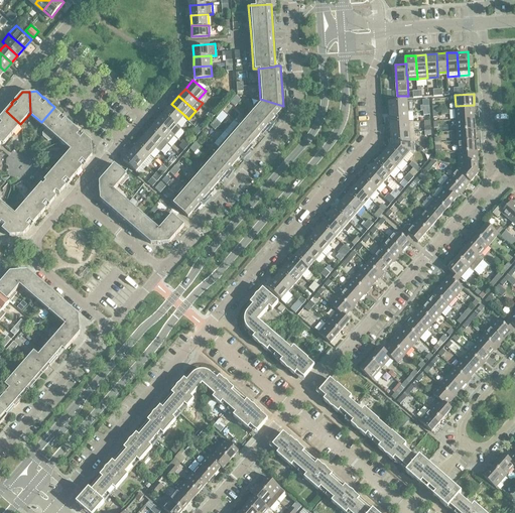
[(257,136),(267,125),(283,106),(260,99),(240,121),(257,136)]
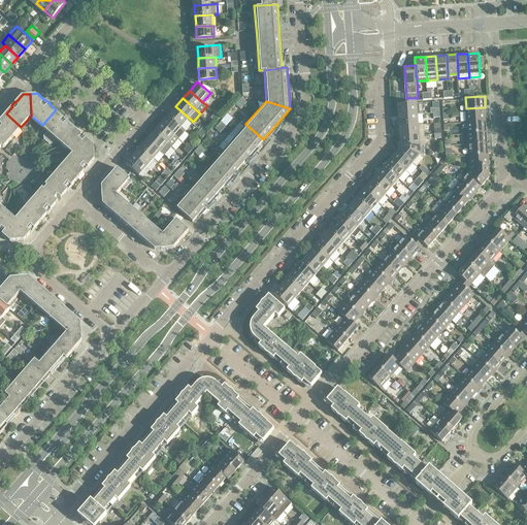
[(418,101),(398,102),(398,113),(418,111),(418,101)]
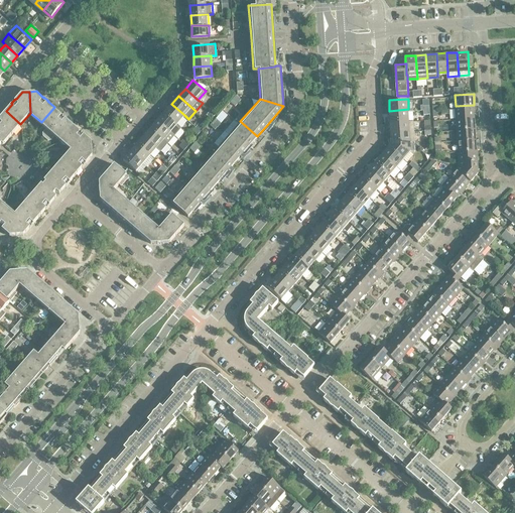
[(171,104),(164,112),(177,123),(184,115),(171,104)]
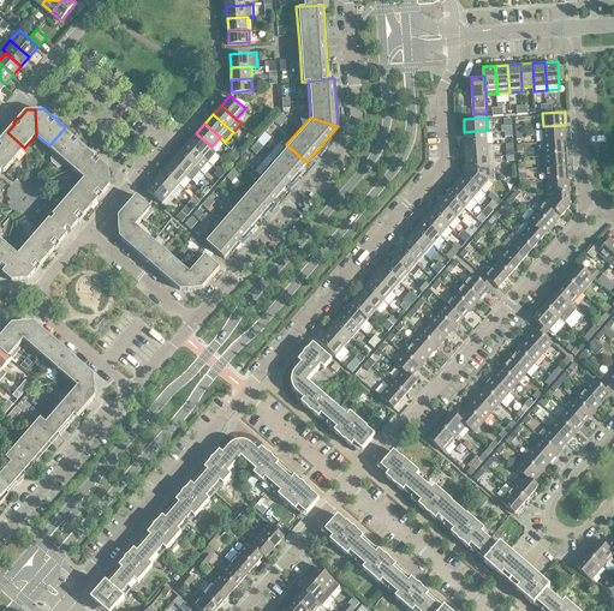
[(565,125),(543,126),(544,139),(566,138),(565,125)]
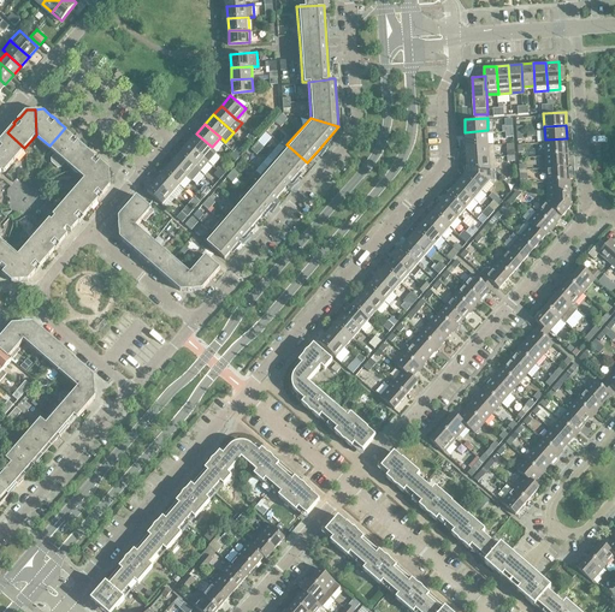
[(49,146),(55,152),(52,155),(52,160),(58,165),(63,165),(66,160),(72,165),(88,148),(80,141),(80,140),(75,135),(74,136),(65,128),(49,146)]
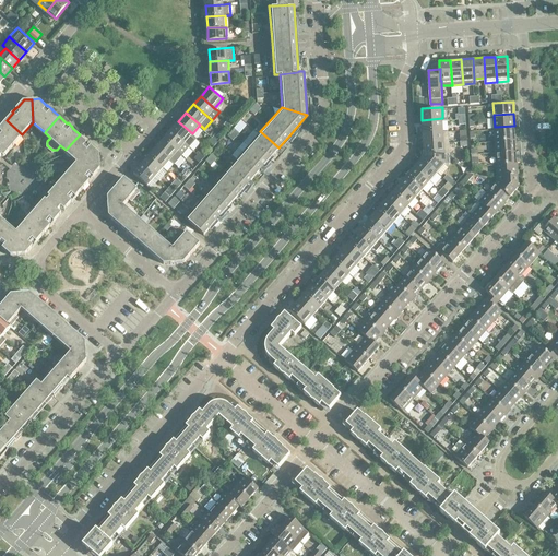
[(242,117),(232,130),(237,134),(248,122),(242,117)]
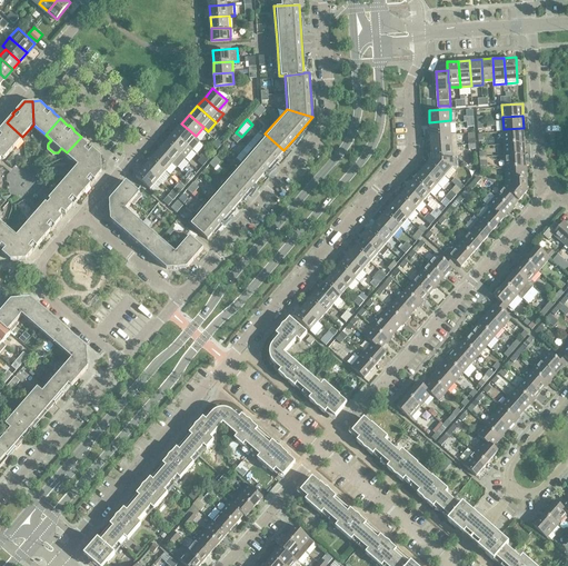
[(450,120),(429,122),(430,133),(451,131),(450,120)]
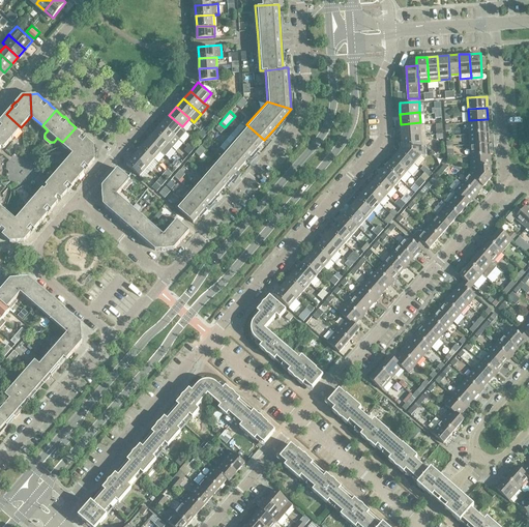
[(5,145),(21,127),(6,114),(0,120),(0,146),(1,147),(2,145),(5,145)]
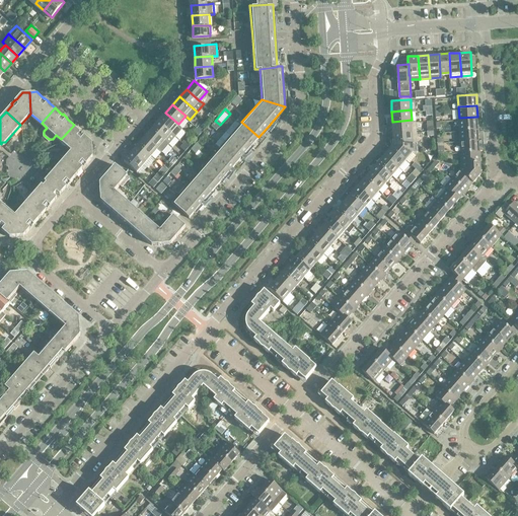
[(165,113),(159,121),(176,135),(182,128),(178,124),(165,113)]
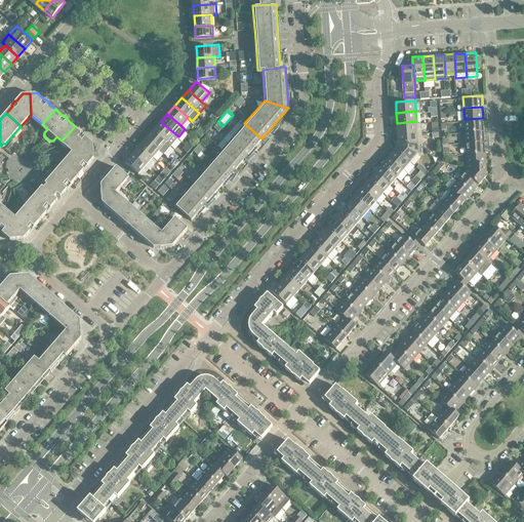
[(483,118),(465,119),(465,130),(484,129),(483,118)]
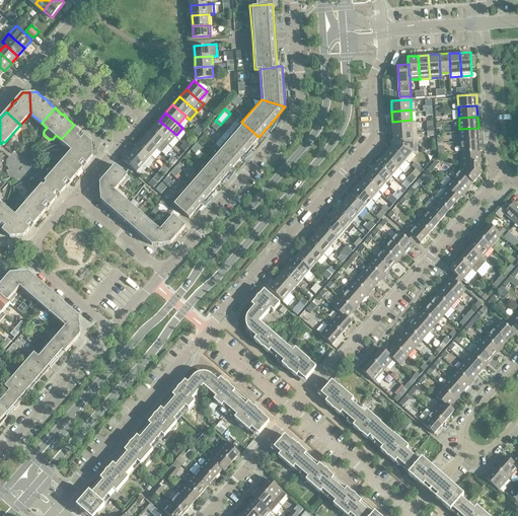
[(412,120),(392,122),(393,132),(417,131),(417,120),(412,120)]
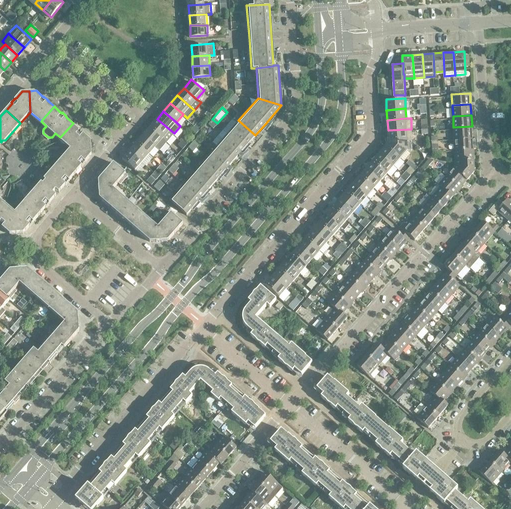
[(157,119),(150,126),(163,137),(167,141),(174,133),(157,119)]
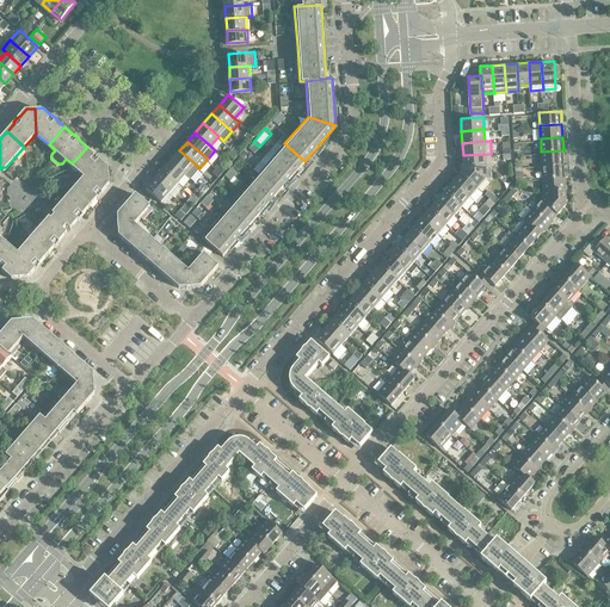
[(281,189),(293,174),(305,161),(284,143),(260,171),(281,189)]
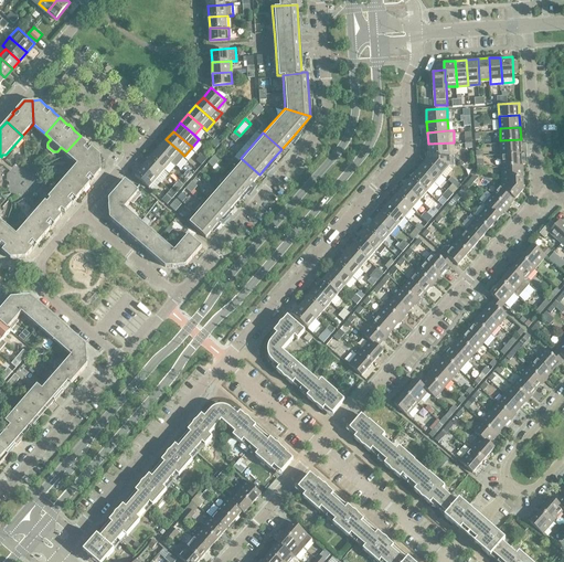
[(66,151),(78,162),(102,161),(100,154),(93,146),(94,146),(88,141),(88,142),(81,136),(66,151)]
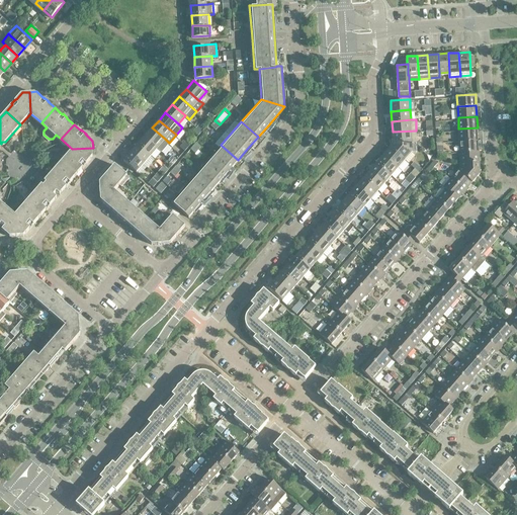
[(152,127),(146,135),(159,146),(163,150),(169,143),(165,139),(152,127)]
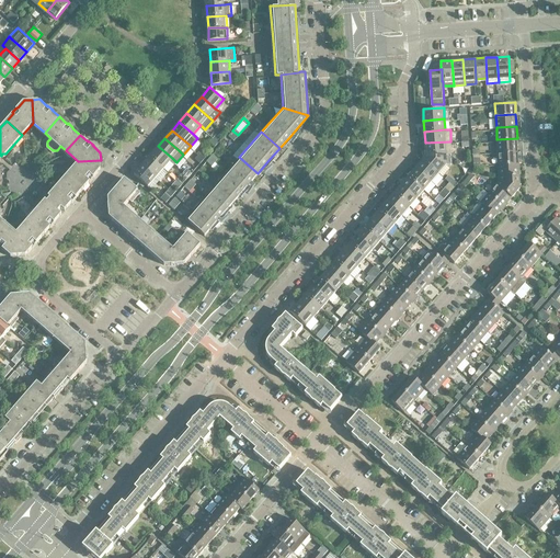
[(517,138),(496,139),(498,151),(518,150),(517,138)]
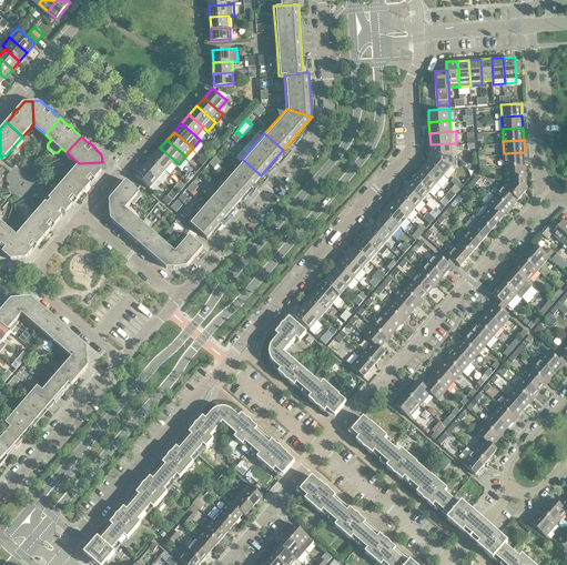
[(431,144),(431,157),(453,154),(457,154),(456,143),(431,144)]
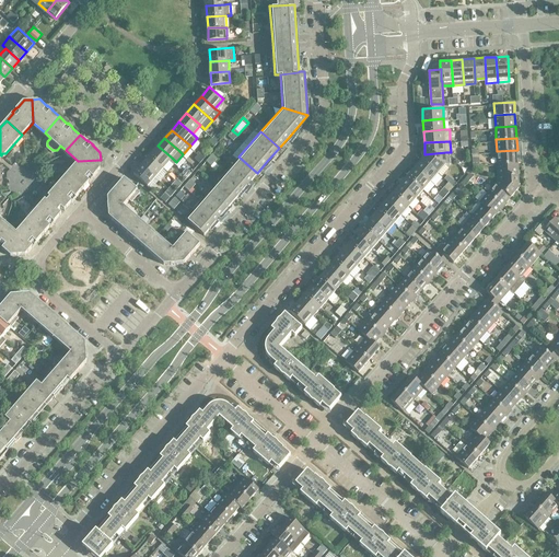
[(158,146),(150,154),(164,166),(172,158),(158,146)]
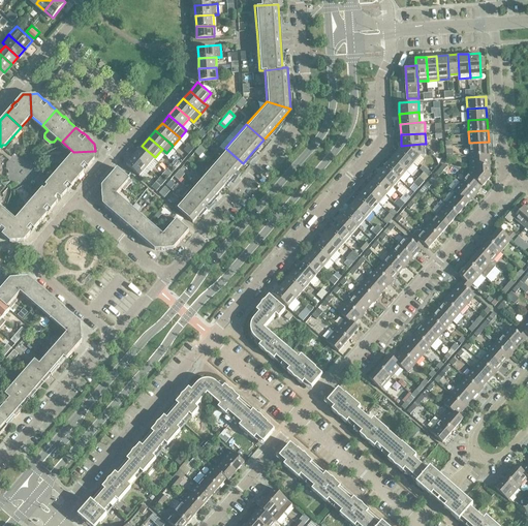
[(489,142),(469,143),(470,154),(489,153),(489,142)]
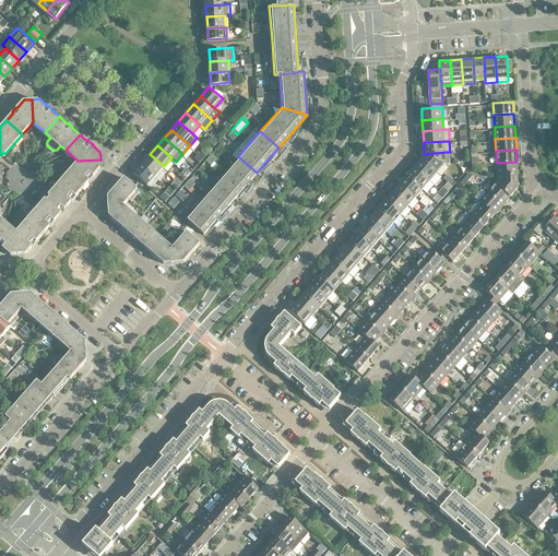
[(425,154),(422,157),(438,172),(446,162),(450,162),(450,152),(446,152),(424,154),(425,154)]
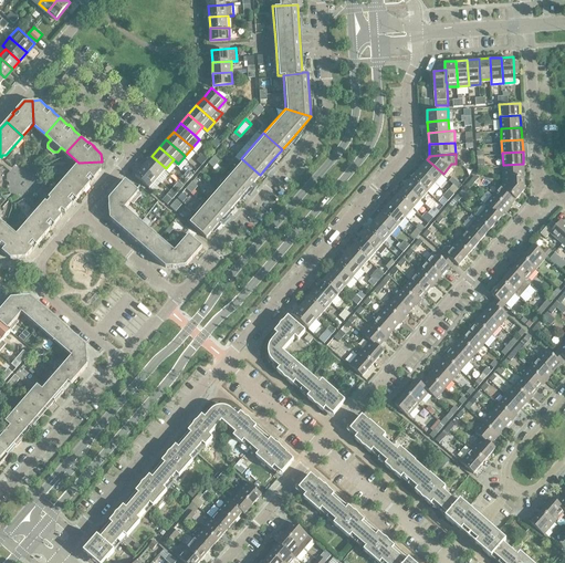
[(152,156),(144,165),(158,177),(166,168),(152,156)]
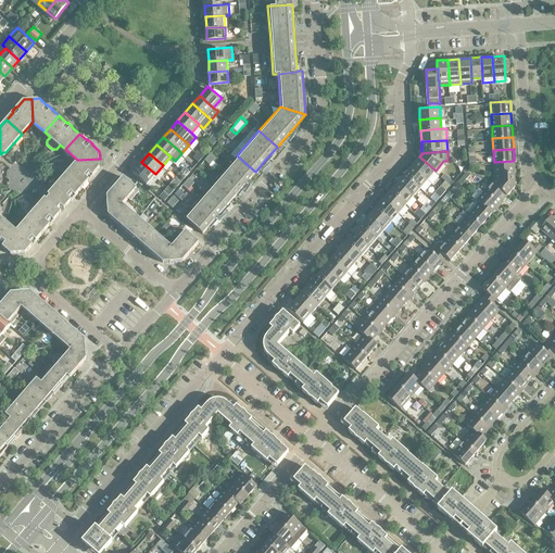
[(210,153),(206,156),(212,162),(216,165),(219,162),(215,158),(210,153)]
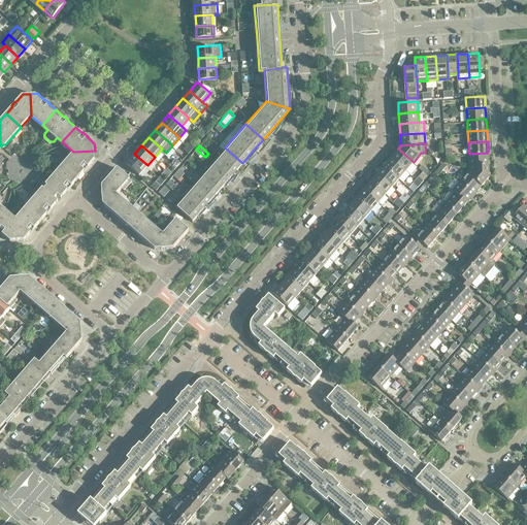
[(223,186),(233,174),(242,163),(225,148),(205,171),(223,186)]
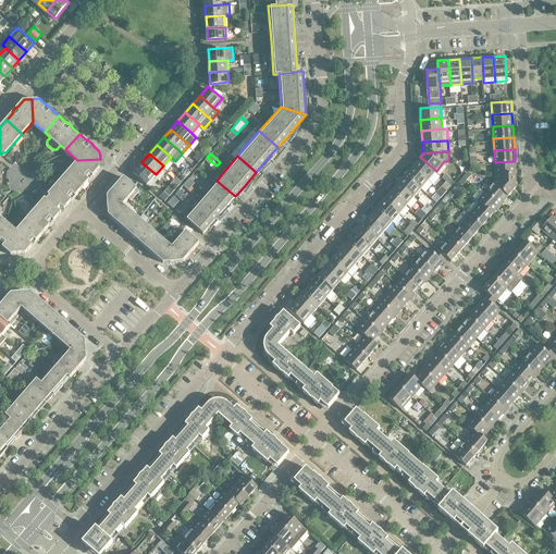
[(429,179),(436,171),(420,157),(414,165),(429,179)]
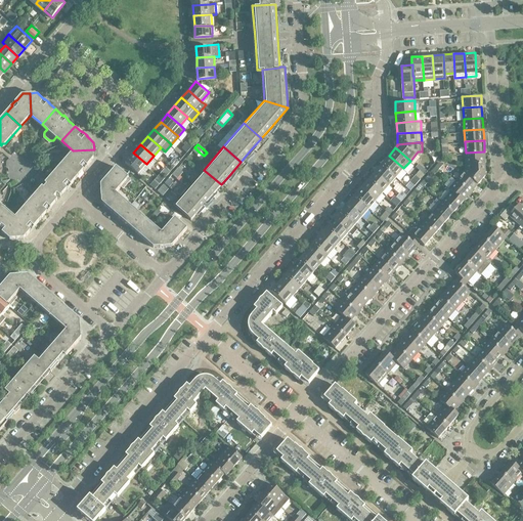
[(62,162),(78,175),(84,168),(85,169),(89,164),(88,164),(95,156),(94,149),(73,150),(62,162)]
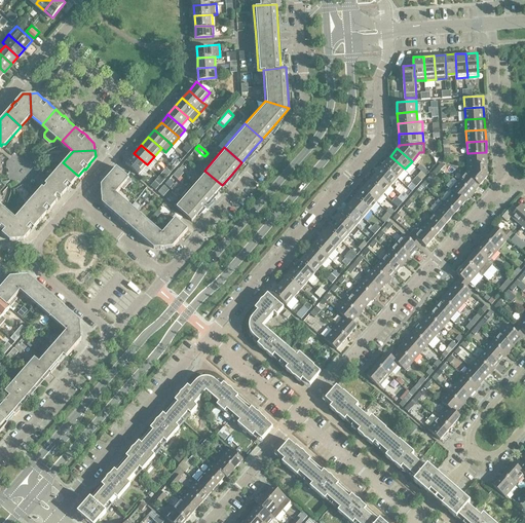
[(486,152),(467,153),(469,164),(487,163),(486,152)]
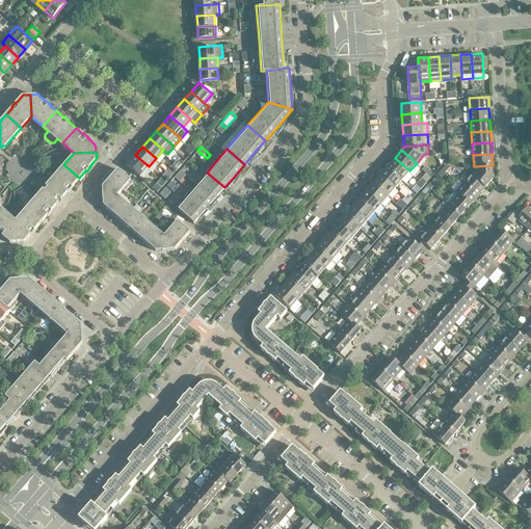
[(149,166),(135,155),(128,163),(141,175),(149,166)]
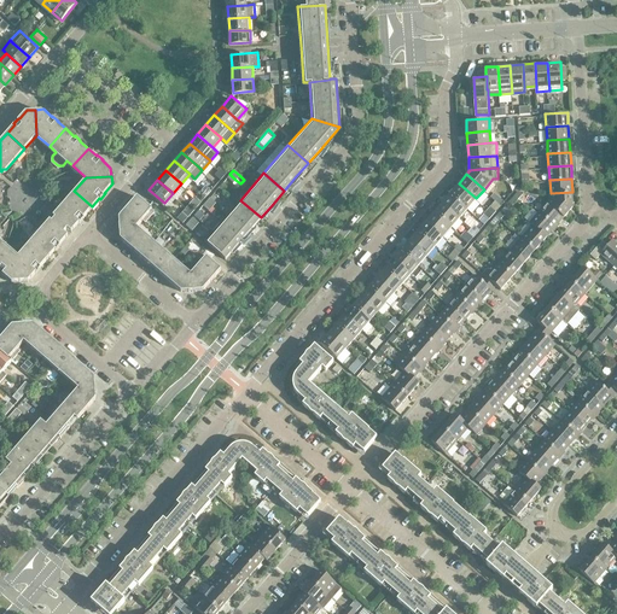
[(467,208),(476,198),(459,183),(450,192),(467,208)]
